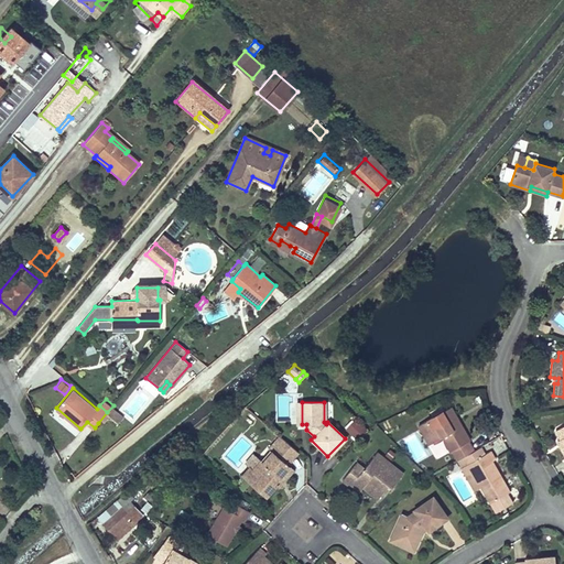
[(454,422),(446,409),(437,414),(445,426),(454,422)]
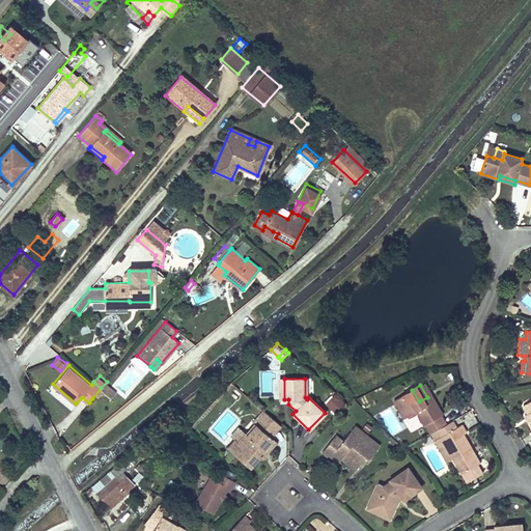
[(412,390),(390,402),(400,420),(412,413),(421,426),(422,425),(437,417),(439,416),(427,397),(419,401),(412,390)]
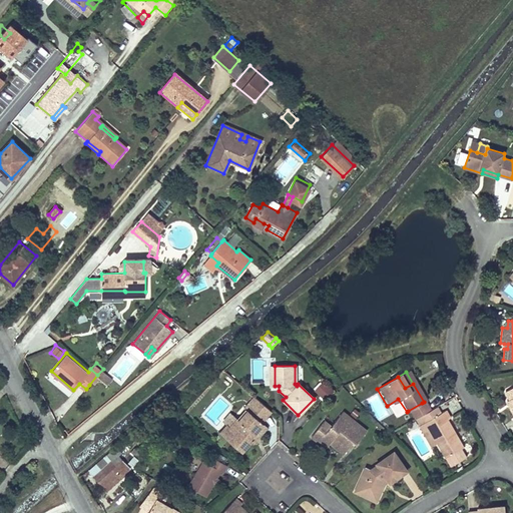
[(315,387),(323,399),(335,390),(327,379),(315,387)]
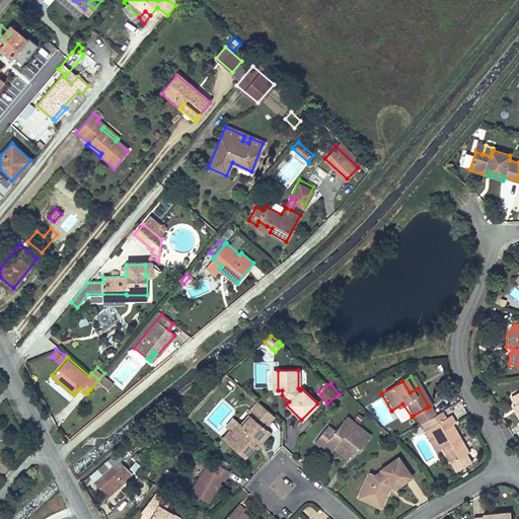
[(518,391),(510,396),(514,404),(518,413),(516,415),(518,420),(518,424),(518,425),(518,427),(518,391)]
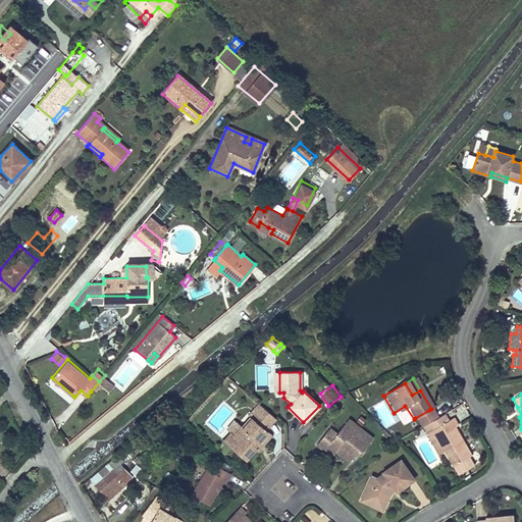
[(263,409),(253,420),(255,422),(265,411),(263,409)]
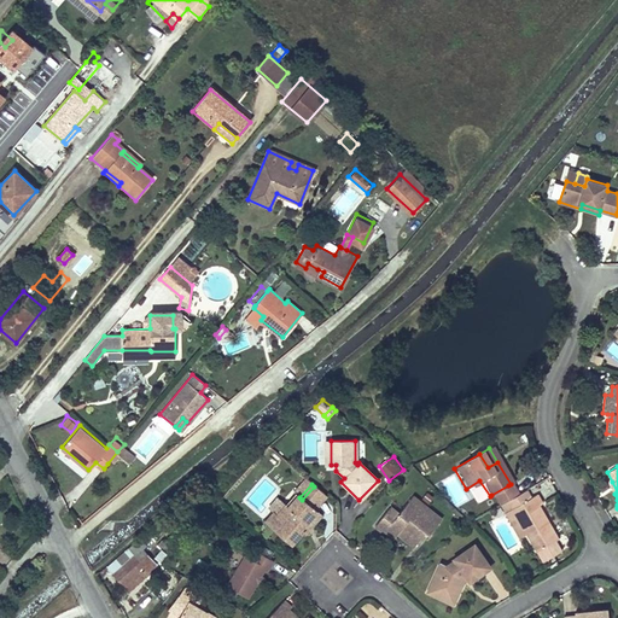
[(491,495),(497,507),(503,503),(516,496),(508,485),(491,495)]
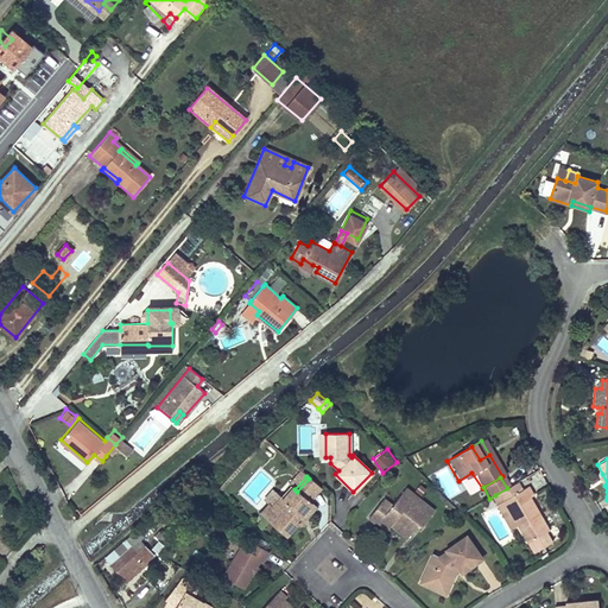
[(283,496),(277,502),(297,521),(312,505),(311,504),(323,491),(309,479),(297,492),(295,489),(285,499),(283,496)]
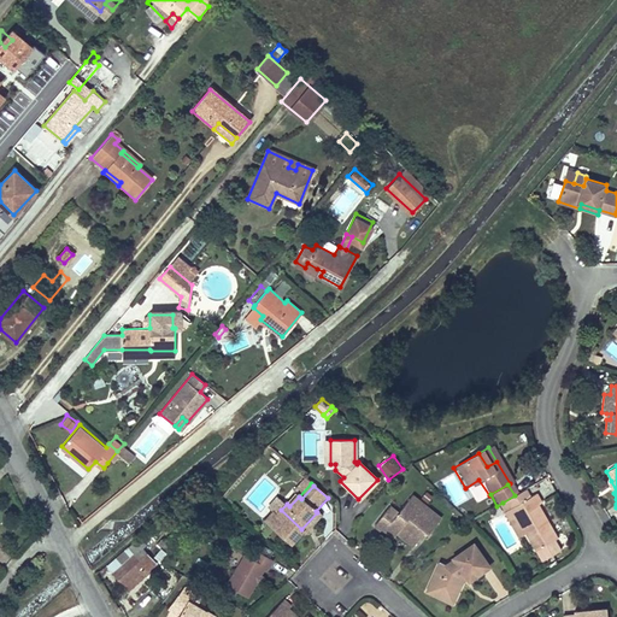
[(503,503),(507,510),(539,564),(557,553),(551,542),(542,526),(546,524),(535,506),(539,505),(533,495),(524,500),(519,492),(515,495),(503,503)]
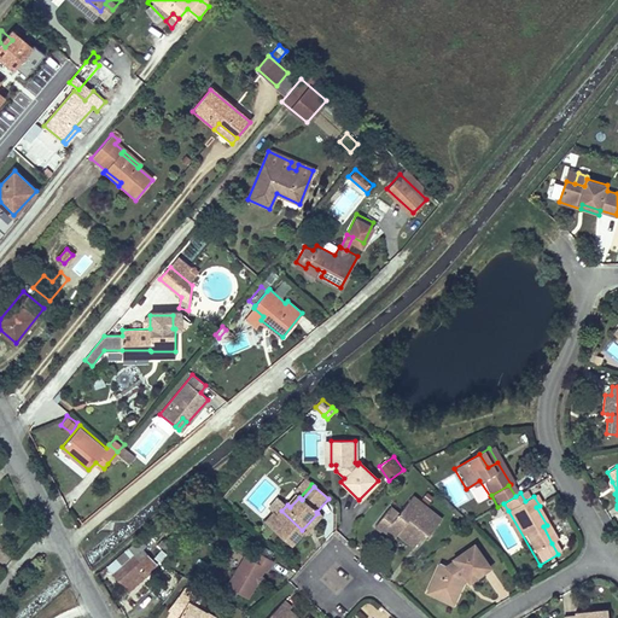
[(396,514),(388,507),(372,525),(382,534),(384,530),(391,520),(400,526),(396,531),(413,546),(420,535),(418,532),(420,529),(424,531),(427,535),(439,519),(410,496),(396,514)]
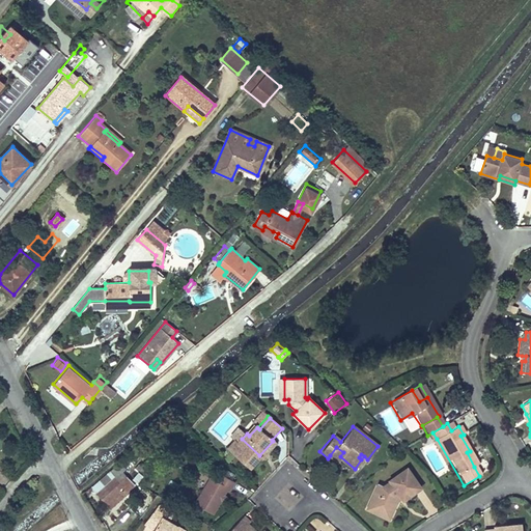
[(242,447),(235,454),(251,469),(259,458),(258,457),(259,455),(242,439),(238,444),(242,447)]
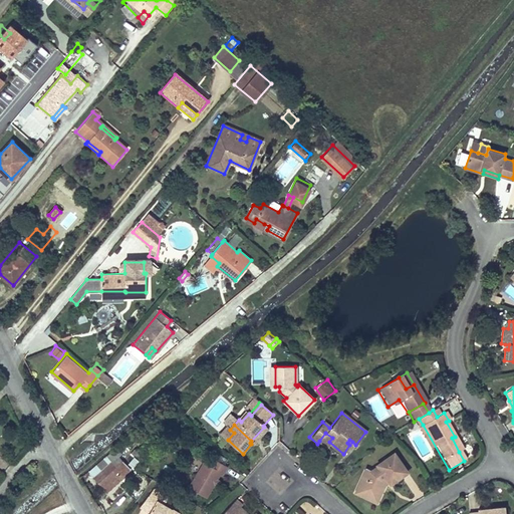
[(230,430),(228,427),(221,434),(228,440),(234,433),(230,430)]
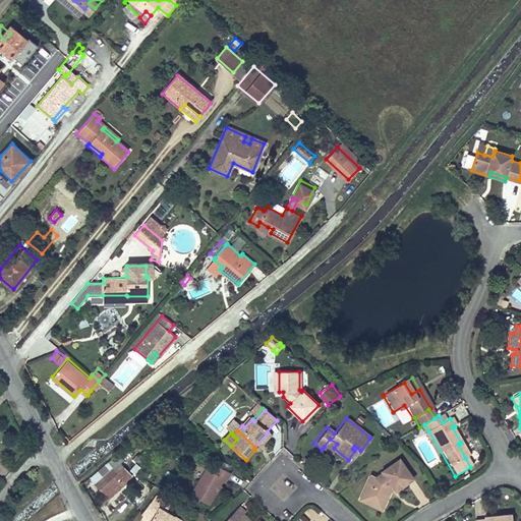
[(257,452),(272,436),(268,432),(254,447),(253,449),(254,450),(257,452)]
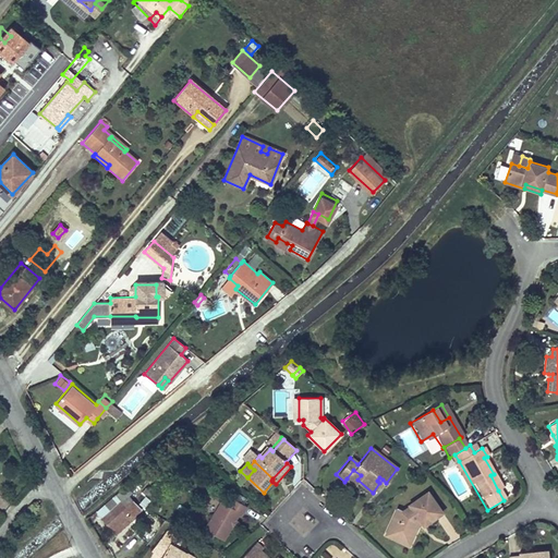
[(361,475),(353,470),(347,478),(354,484),(358,480),(361,475)]
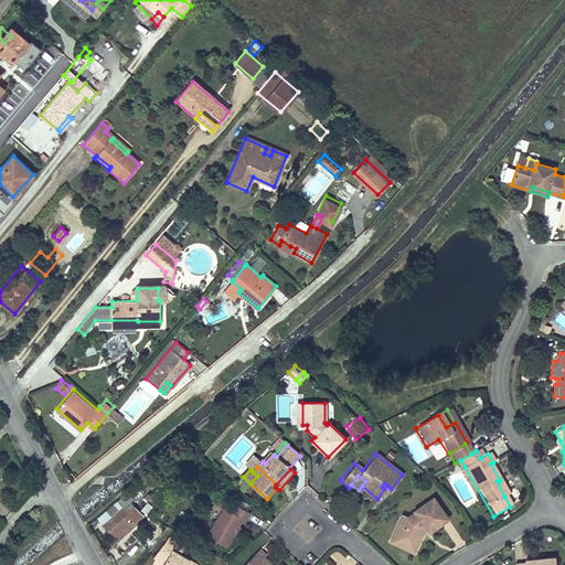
[(508,494),(500,480),(497,481),(504,497),(508,494)]
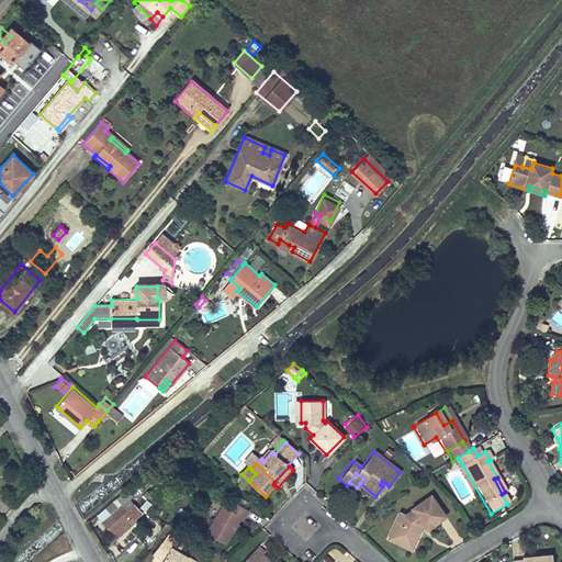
[(98,515),(116,538),(135,521),(134,519),(142,513),(133,504),(127,508),(123,504),(128,499),(134,495),(128,489),(98,515)]
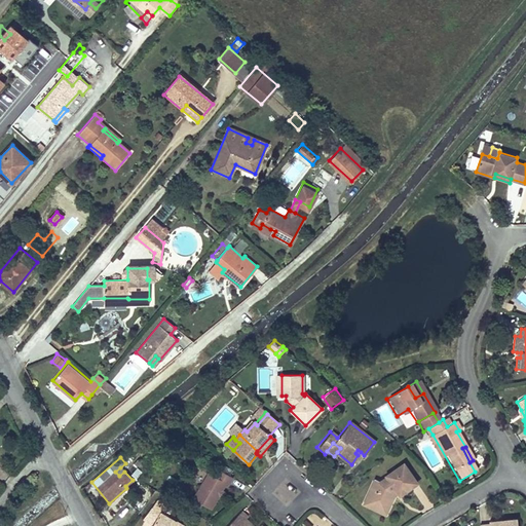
[(136,466),(130,472),(135,476),(145,465),(138,458),(133,462),(136,466)]
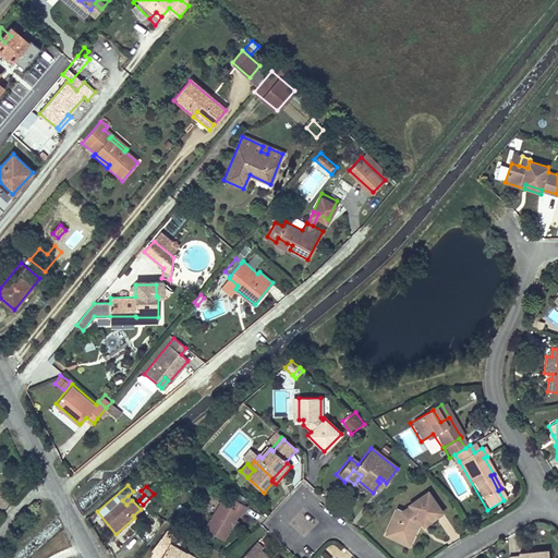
[(396,508),(385,534),(404,543),(409,532),(414,533),(417,524),(417,522),(421,521),(422,523),(441,511),(427,490),(408,504),(409,505),(400,510),(396,508)]
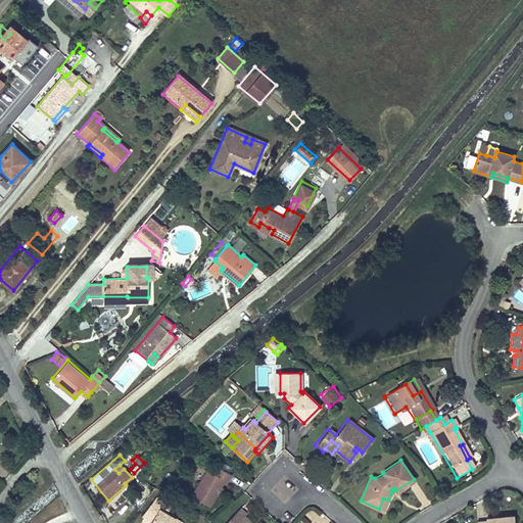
[(124,469),(120,465),(114,469),(119,473),(124,469)]
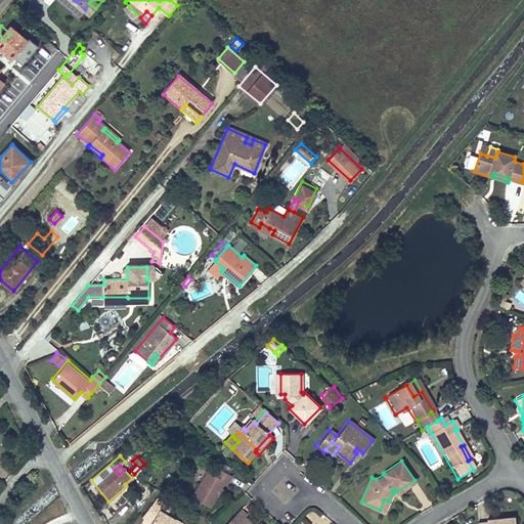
[(208,507),(216,493),(220,488),(224,481),(226,482),(230,475),(218,468),(214,474),(208,470),(191,497),(208,507)]
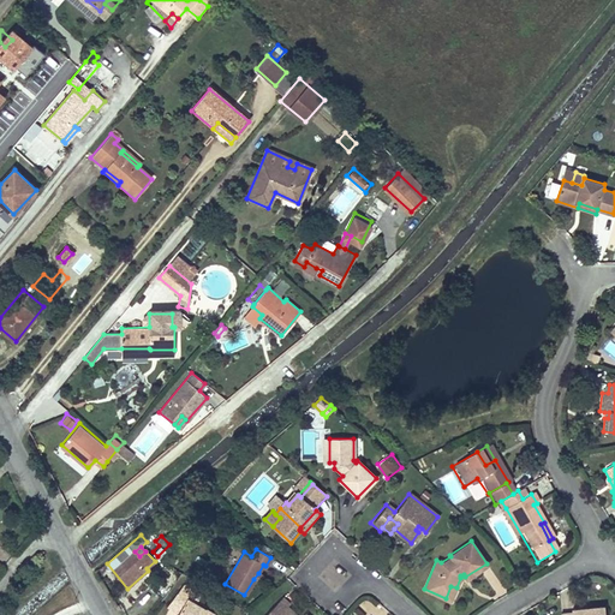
[(181,614),(180,614),(215,614),(196,603),(201,595),(186,586),(171,608),(181,614)]
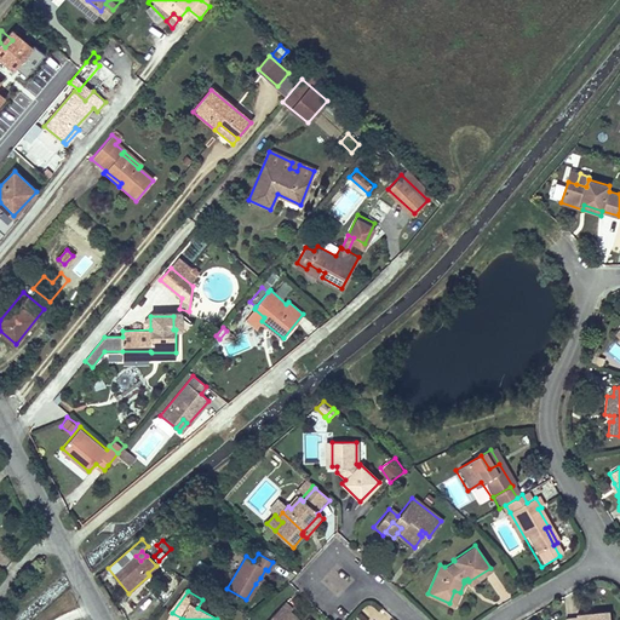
[(454,591),(449,603),(454,606),(460,592),(454,591)]
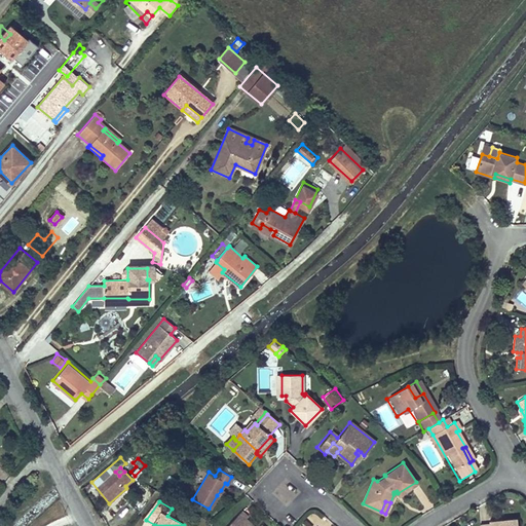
[(240,513),(227,525),(248,525),(249,524),(245,520),(246,518),(240,513)]
